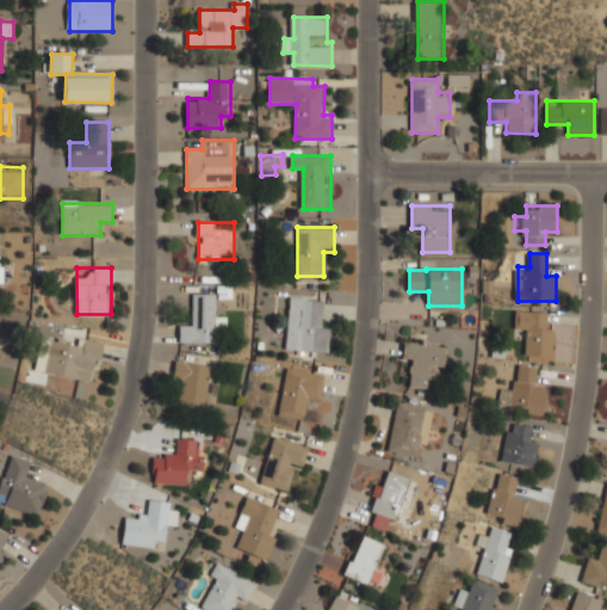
[(180,343),(217,343),(218,294),(193,294),(192,321),(180,321),(180,343)]
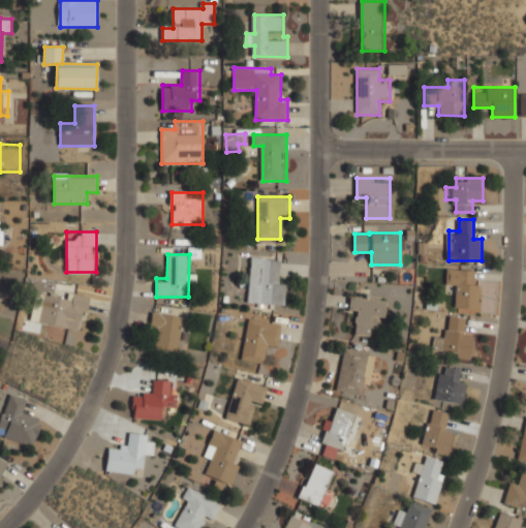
[(249,303),(285,305),(286,283),(278,282),(279,259),(251,257),(249,303)]
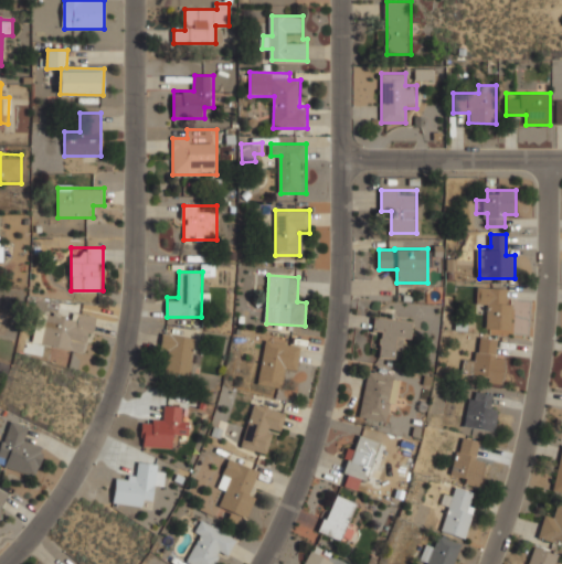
[(513,298),(508,298),(508,287),(479,287),(478,308),(489,308),(488,330),(512,330),(513,298)]
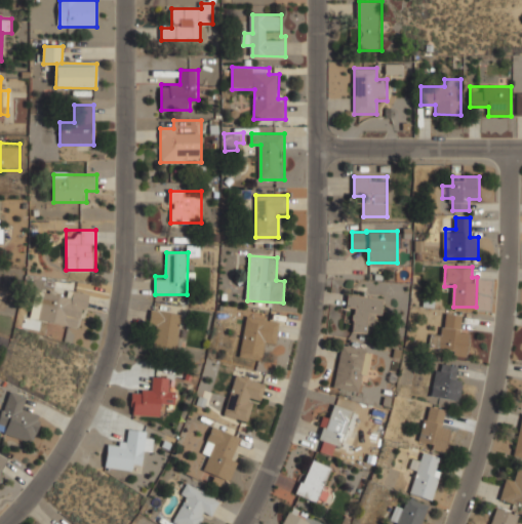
[(35,292),(31,319),(83,327),(89,293),(69,290),(68,297),(35,292)]
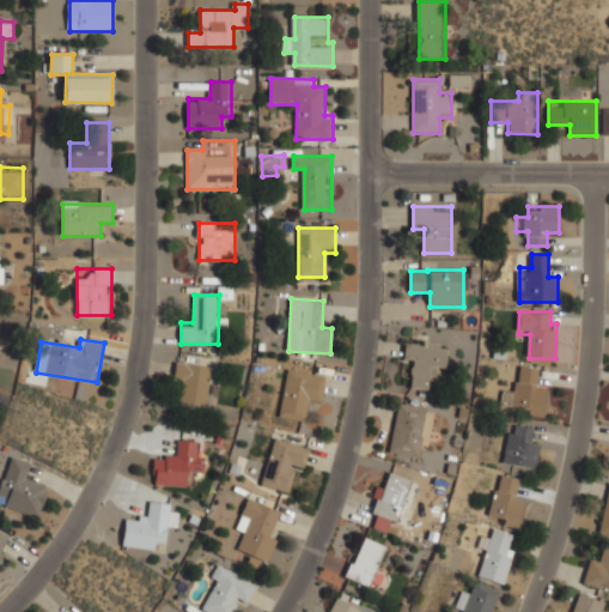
[(414,389),(431,389),(432,370),(446,371),(448,347),(407,344),(406,362),(416,362),(414,389)]
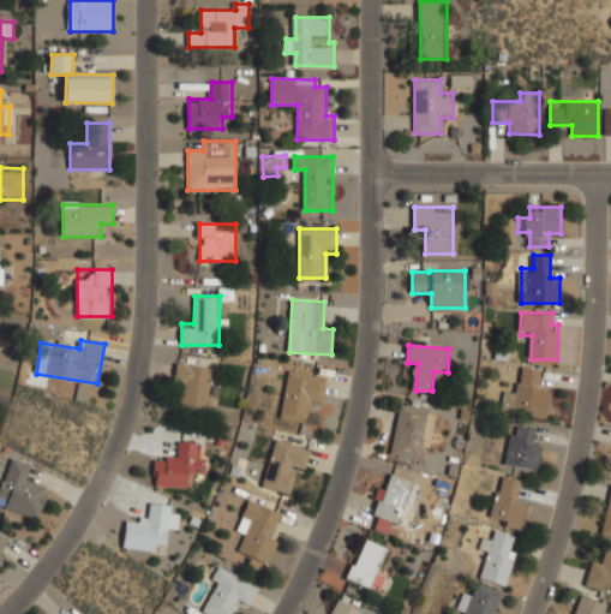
[(184,387),(181,406),(209,410),(215,368),(178,363),(174,386),(184,387)]
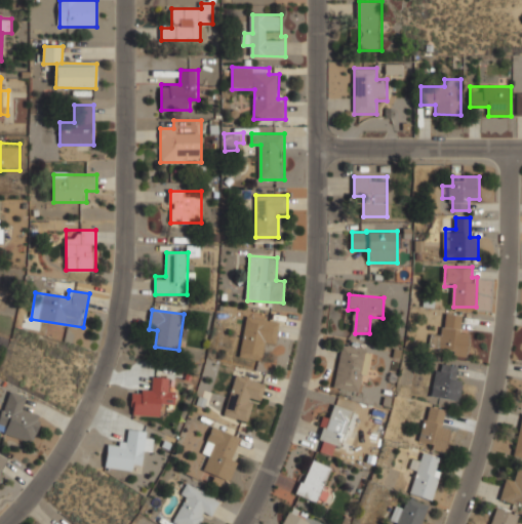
[(469,358),(471,332),(463,331),(464,315),(444,313),(442,334),(432,333),(431,347),(446,348),(446,355),(469,358)]
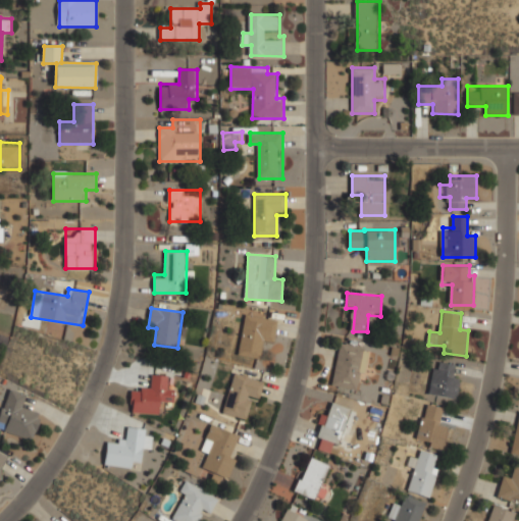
[(278,319),(245,314),(239,356),(261,359),(264,339),(275,341),(278,319)]
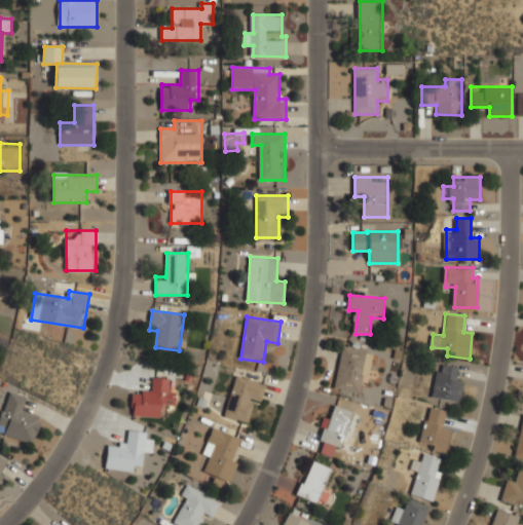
[(373,350),(341,346),(335,389),(367,394),(373,350)]
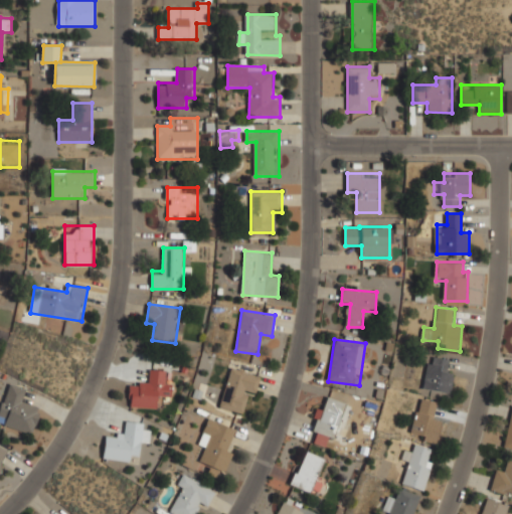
[(456,372),(447,370),(449,359),(431,355),(422,389),(451,395),(456,372)]
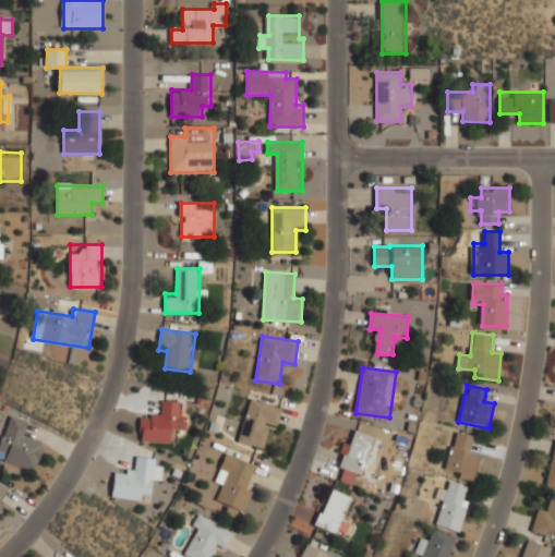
[(239,442),(261,447),(266,426),(278,428),(284,407),(250,398),(239,442)]
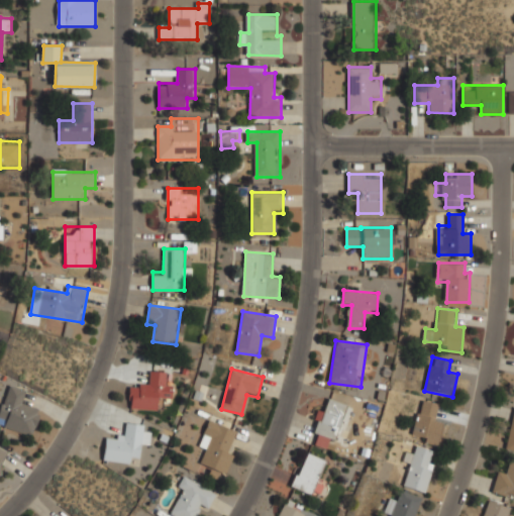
[(129,408),(160,411),(161,401),(173,402),(175,383),(168,382),(169,373),(151,372),(150,383),(141,382),(140,388),(130,387),(129,408)]
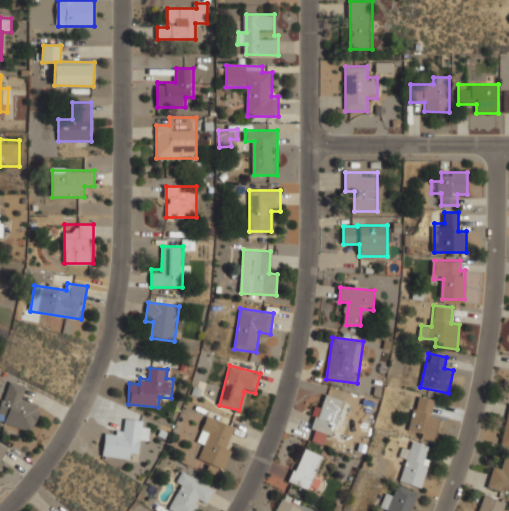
[(41,405),(24,400),(27,387),(9,381),(0,411),(0,421),(33,432),(41,405)]
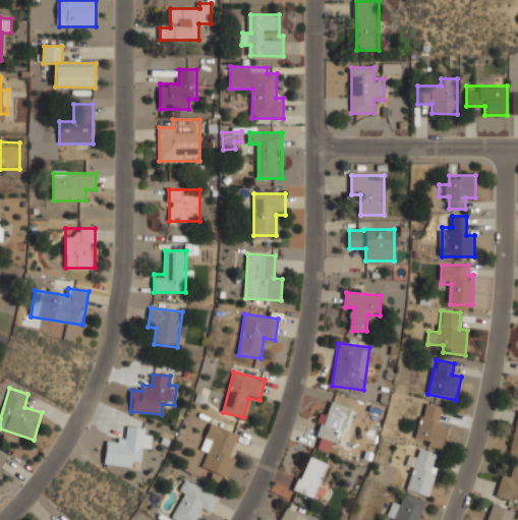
[(350,407),(328,401),(318,437),(320,438),(317,448),(337,454),(350,407)]
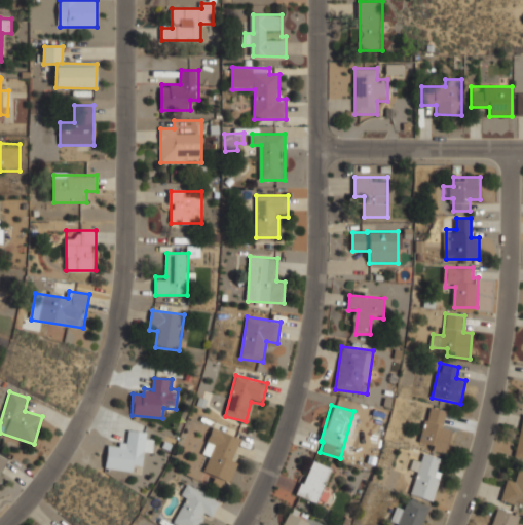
[(447,454),(454,425),(446,423),(449,412),(430,407),(418,447),(447,454)]
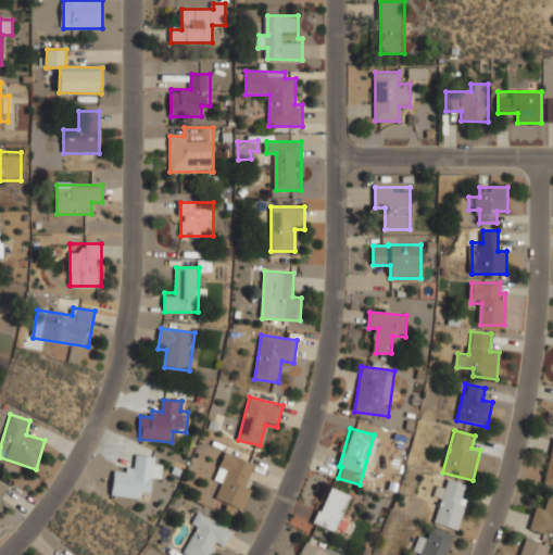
[(217,500),(226,503),(223,513),(240,519),(259,463),(225,452),(218,472),(226,475),(217,500)]
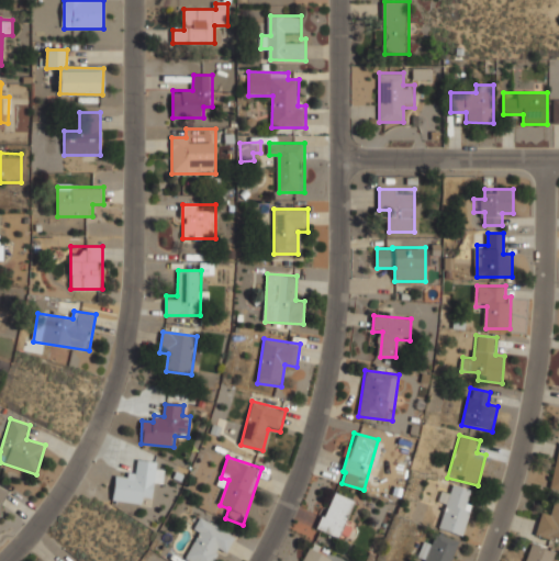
[(153,498),(158,463),(135,459),(131,480),(116,478),(112,501),(140,506),(142,496),(153,498)]
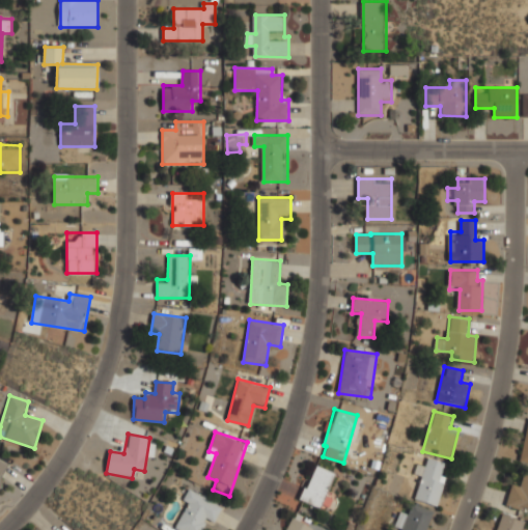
[(415,476),(423,478),(418,501),(440,506),(449,464),(429,458),(427,468),(417,466),(415,476)]
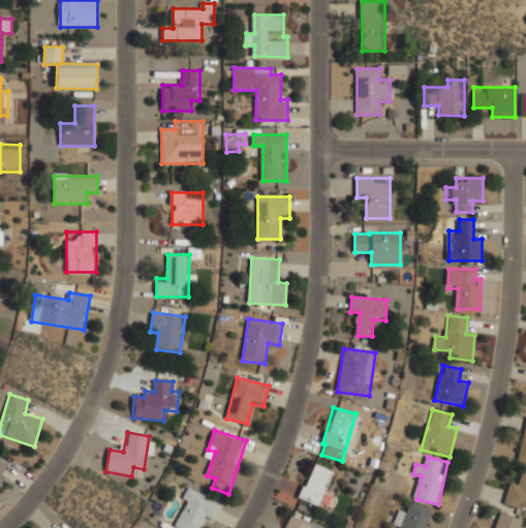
[(299,498),(321,507),(335,471),(313,462),(299,498)]
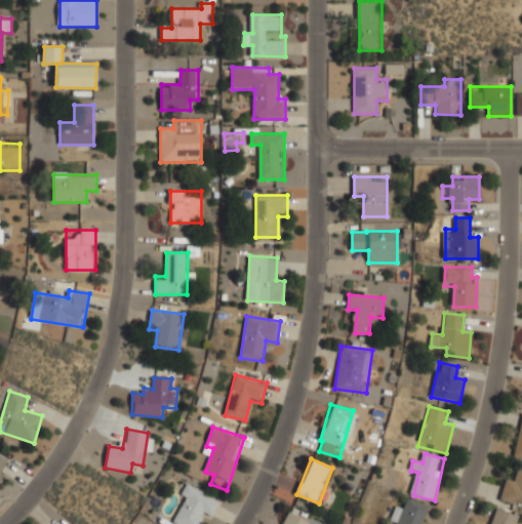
[(521,468),(520,468),(517,478),(507,476),(500,500),(521,505),(521,468)]
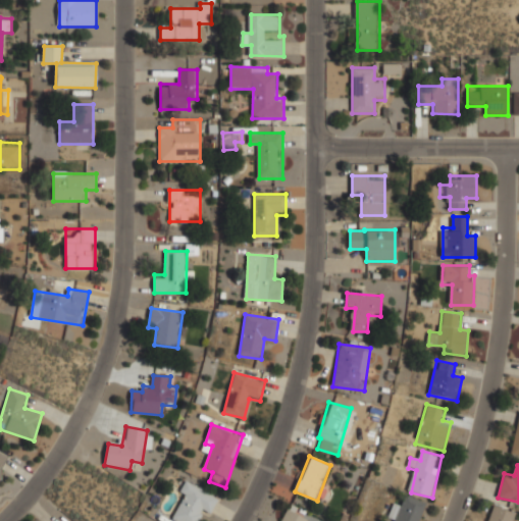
[(170,519),(173,520),(197,520),(204,509),(212,513),(219,500),(188,480),(182,491),(187,495),(170,519)]
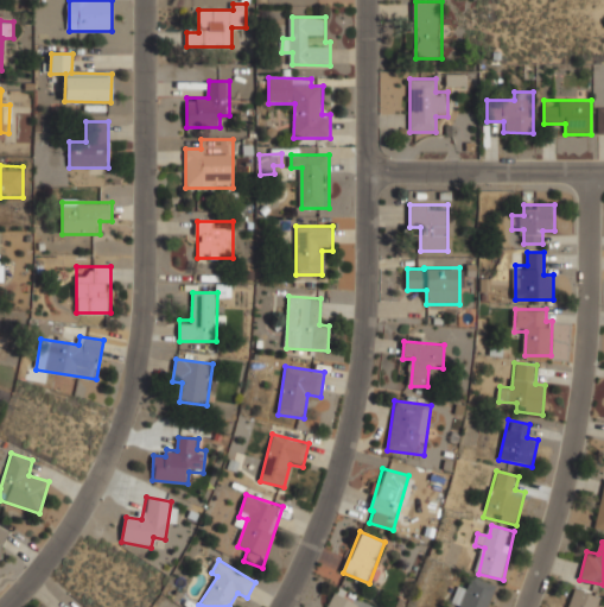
[(488,606),(496,585),(475,577),(471,588),(459,585),(452,606),(488,606)]
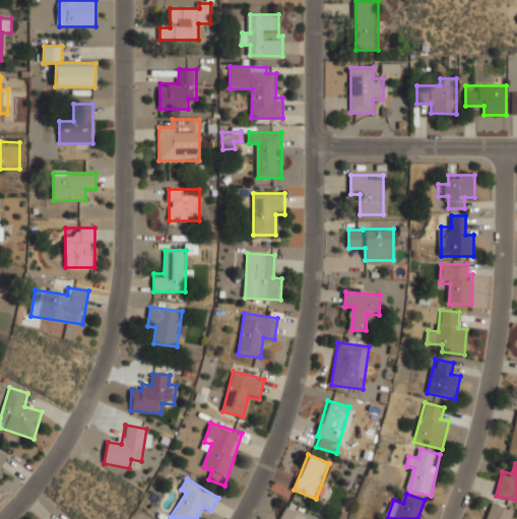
[(513,518),(516,513),(516,511),(493,503),(487,518),(513,518)]
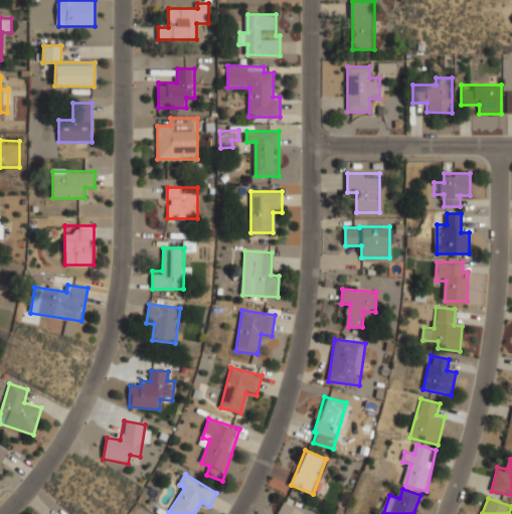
[(306,513),(281,501),(275,513),(306,513)]
